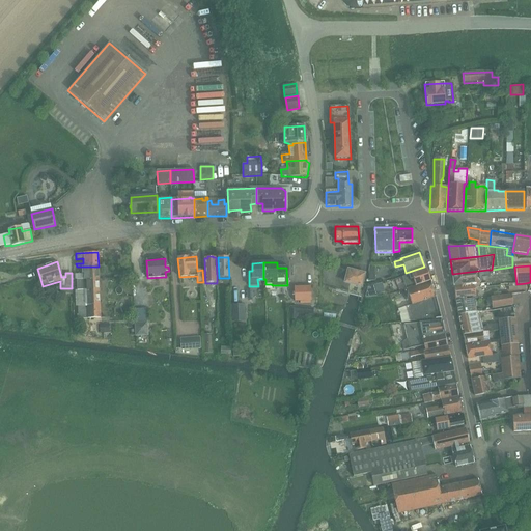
[(84,267),(84,279),(99,279),(99,267),(84,267)]
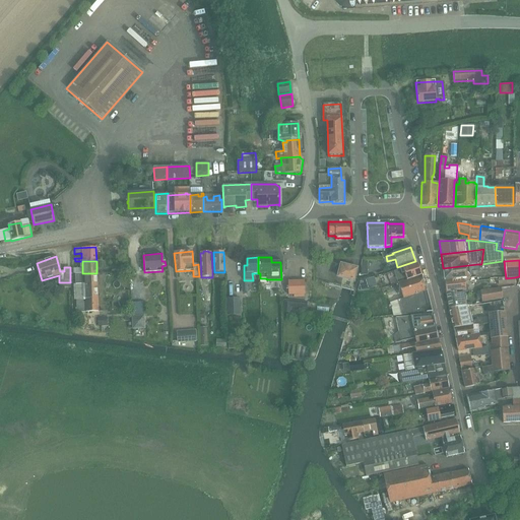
[(416,264),(394,271),(398,283),(420,276),(416,264)]
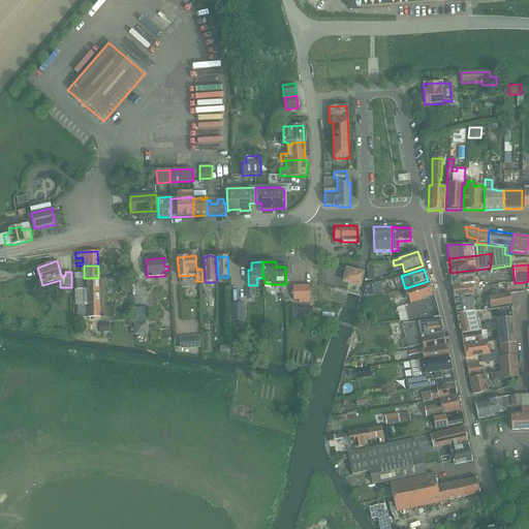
[(450,273),(452,286),(471,284),(477,284),(477,282),(480,282),(480,277),(487,276),(486,269),(450,273)]
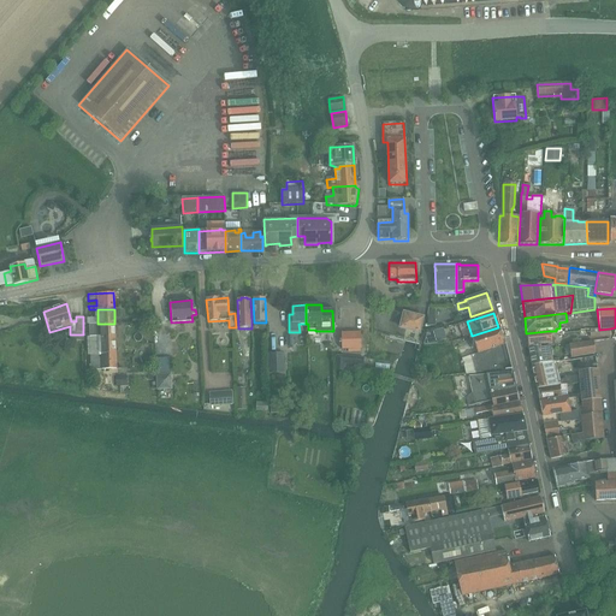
[(400,327),(419,333),(422,319),(404,314),(400,327)]
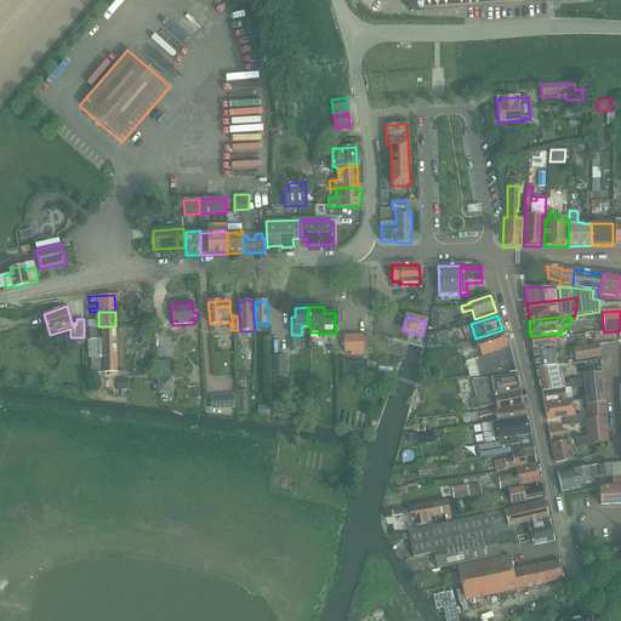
[(98,328),(90,328),(91,358),(100,358),(100,342),(117,342),(115,326),(98,326),(98,328)]
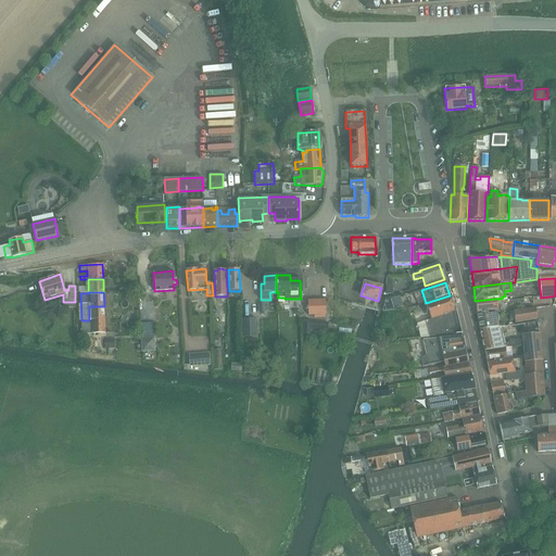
[(425,304),(430,320),(456,312),(450,295),(426,303),(425,304)]
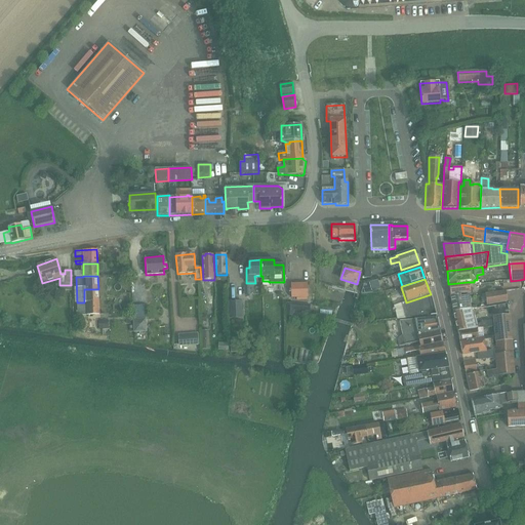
[(448,284),(450,296),(460,294),(460,296),(468,296),(469,296),(472,296),(471,289),(469,289),(468,282),(448,284)]
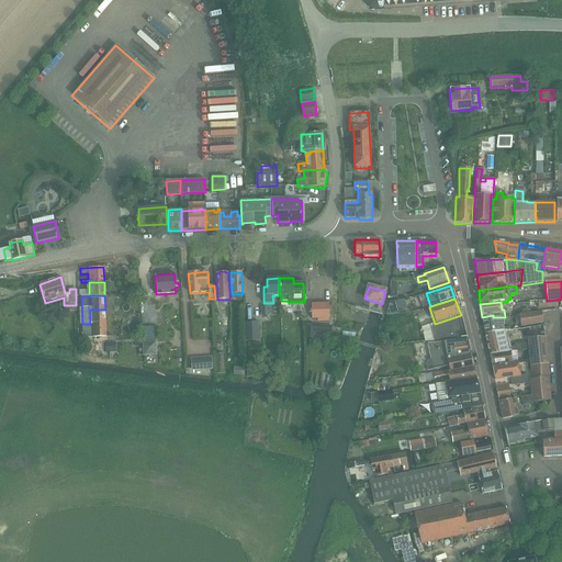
[(328,304),(312,304),(312,319),(317,319),(328,318),(328,304)]
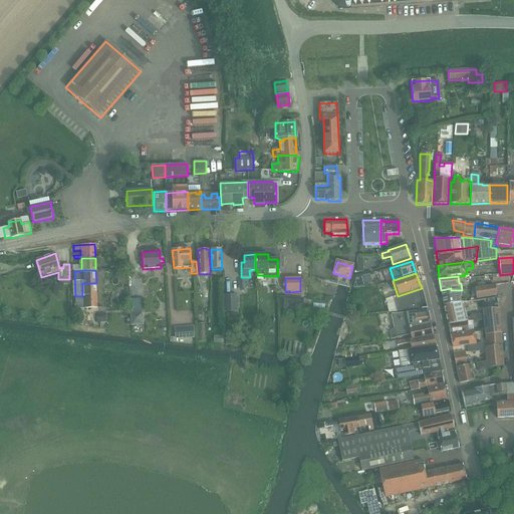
[(75,296),(75,297),(84,297),(84,296),(96,295),(96,283),(82,283),(82,296),(75,296)]
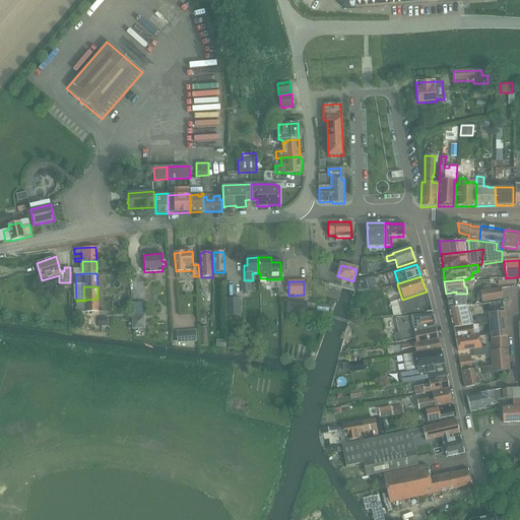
[(480,291),(481,301),(481,303),(502,299),(500,288),(480,291)]
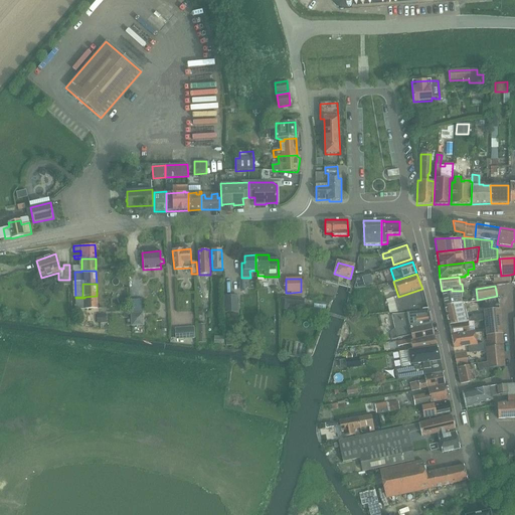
[(389,313),(397,312),(427,310),(422,289),(398,297),(393,298),(393,296),(385,299),(389,313)]
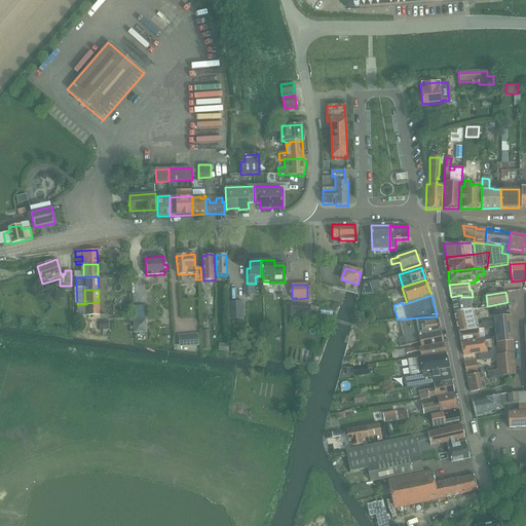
[(451,297),(454,312),(475,309),(477,309),(477,307),(471,308),(470,297),(468,297),(461,297),(461,295),(451,297)]
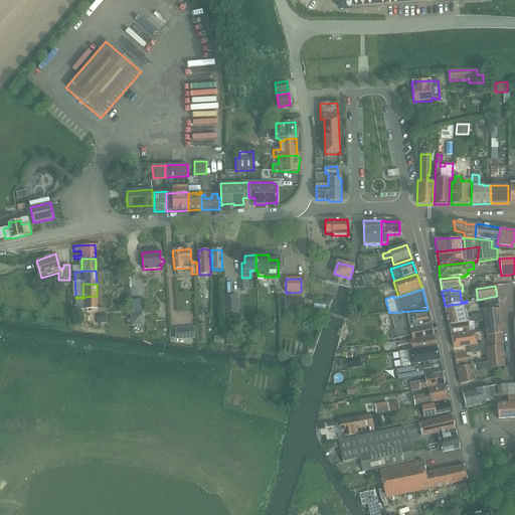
[(76,310),(84,309),(98,309),(97,296),(84,297),(84,298),(75,298),(76,310)]
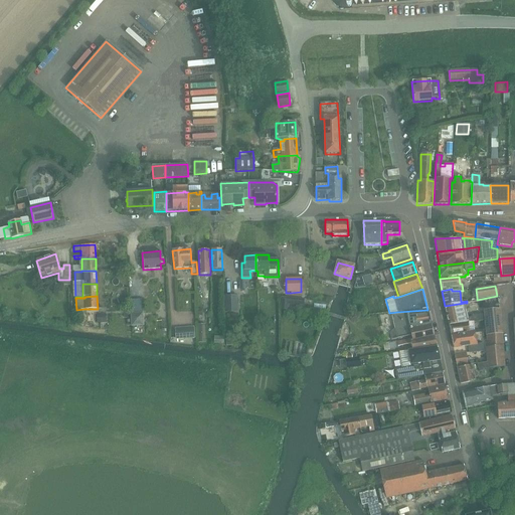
[(224,296),(224,313),(237,312),(237,296),(224,296)]
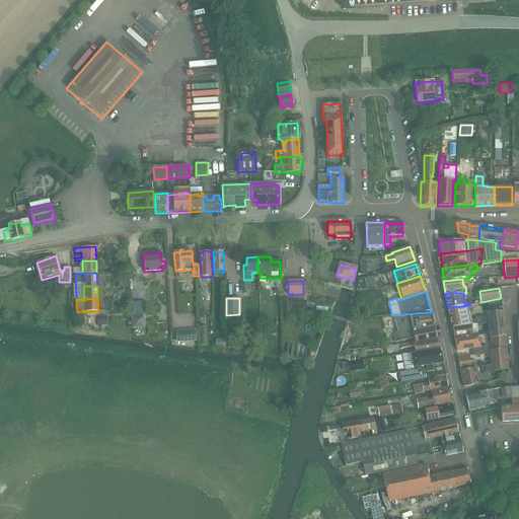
[(287,300),(285,312),(289,313),(289,306),(294,307),(307,309),(308,301),(287,300)]
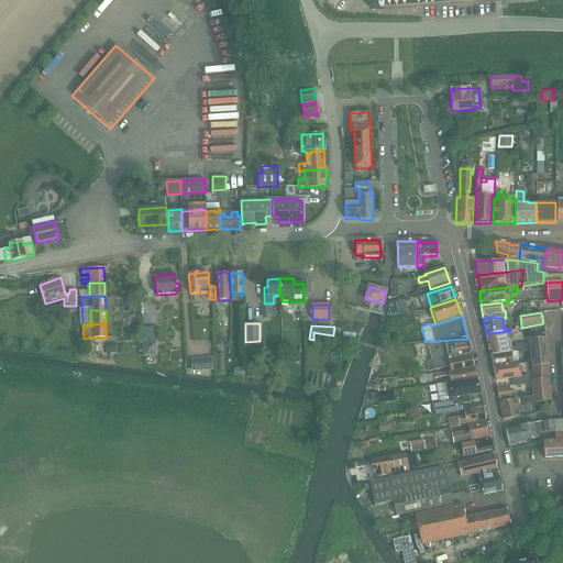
[(490,355),(517,352),(522,352),(521,345),(516,345),(516,348),(511,348),(508,331),(486,334),(490,355)]
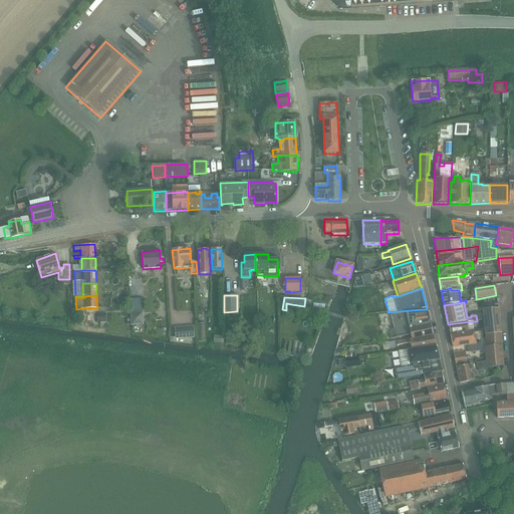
[(483,310),(485,335),(501,333),(498,308),(483,310)]
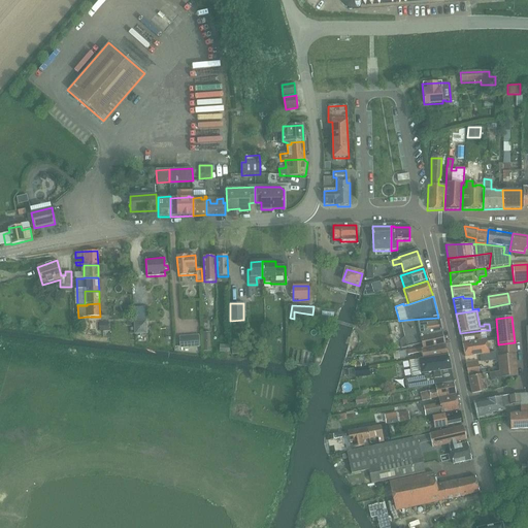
[(401,323),(404,337),(402,339),(401,340),(401,341),(442,334),(439,320),(401,323)]
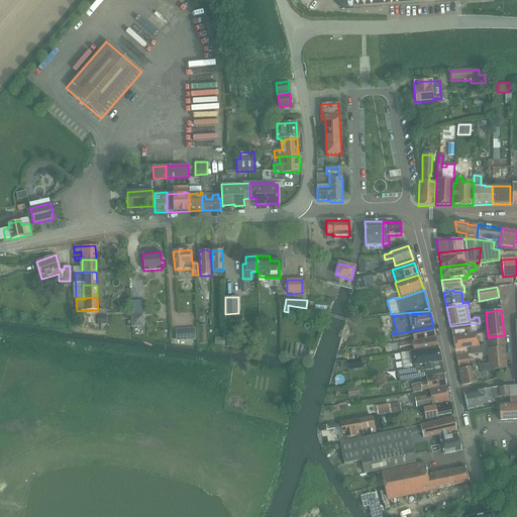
[(131,319),(131,328),(144,327),(143,314),(131,315),(131,319)]
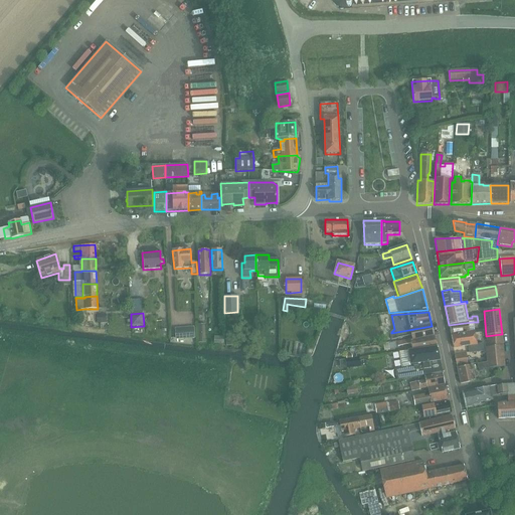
[(106,315),(97,315),(97,323),(106,323),(106,315)]
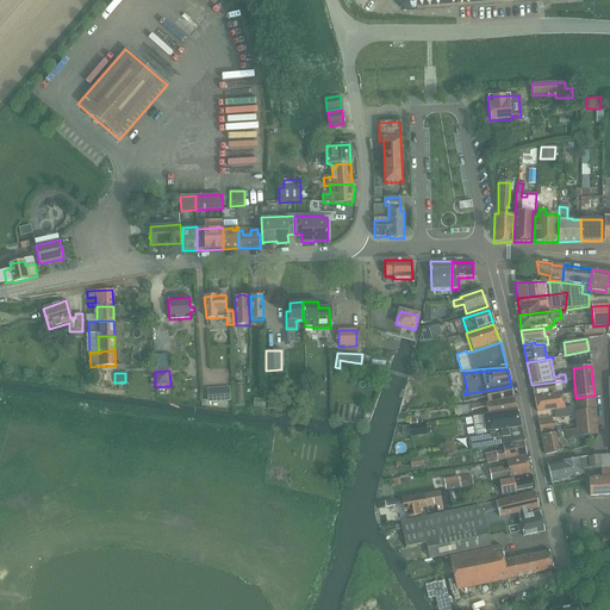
[(560,381),(531,385),(531,386),(531,388),(534,396),(534,397),(555,393),(561,393),(560,387),(561,387),(560,381)]
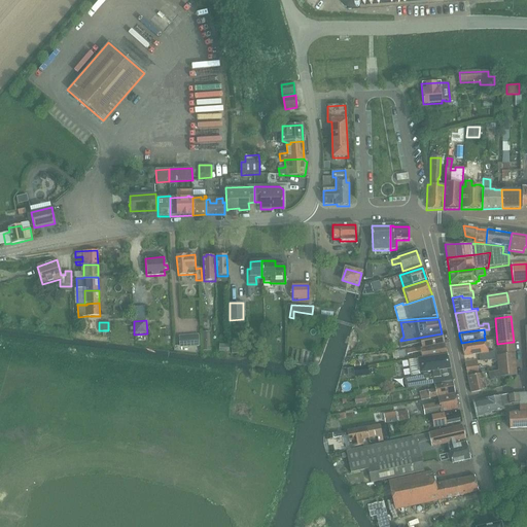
[(400,348),(407,346),(420,343),(421,346),(422,349),(444,344),(442,334),(400,341),(399,341),(399,342),(399,345),(400,348)]
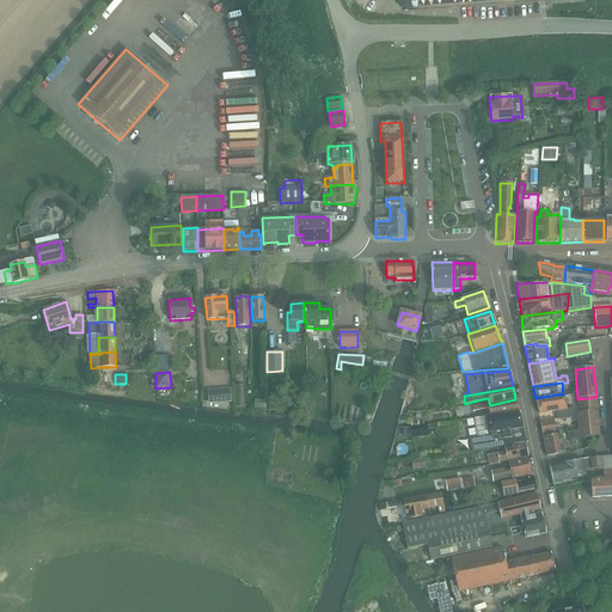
[(231,389),(219,390),(220,402),(232,402),(231,389)]
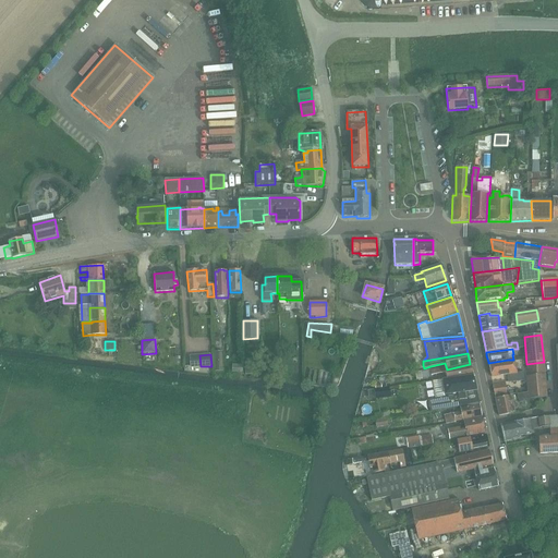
[(488,363),(490,377),(507,375),(507,380),(508,380),(508,383),(524,380),(523,372),(519,373),(516,373),(513,360),(508,360),(488,363)]
